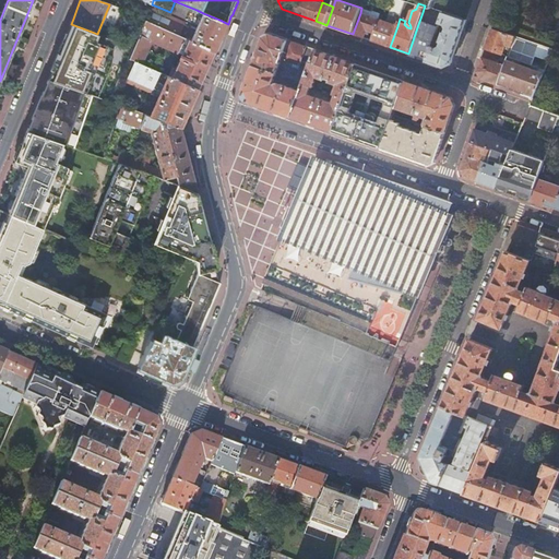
[(151,8),(145,19),(145,21),(179,36),(183,26),(181,22),(151,8)]
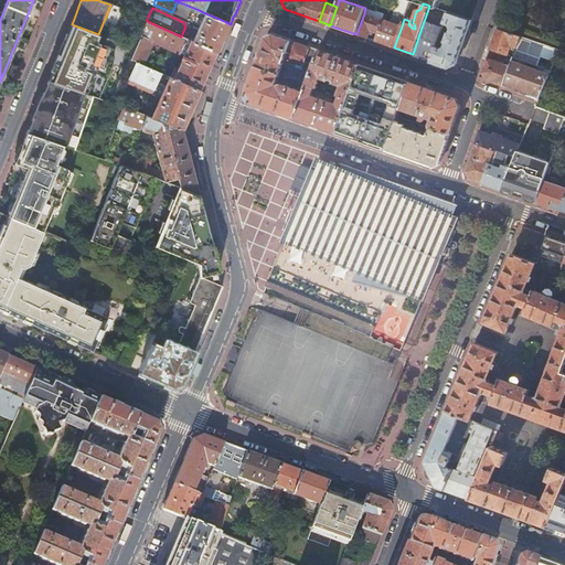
[(223,39),(231,24),(205,13),(199,10),(194,20),(201,25),(193,42),(216,52),(223,39)]
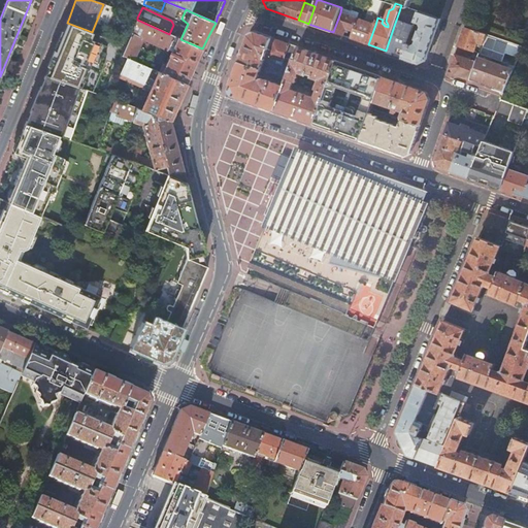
[(417,18),(399,11),(394,26),(411,32),(416,22),(417,18)]
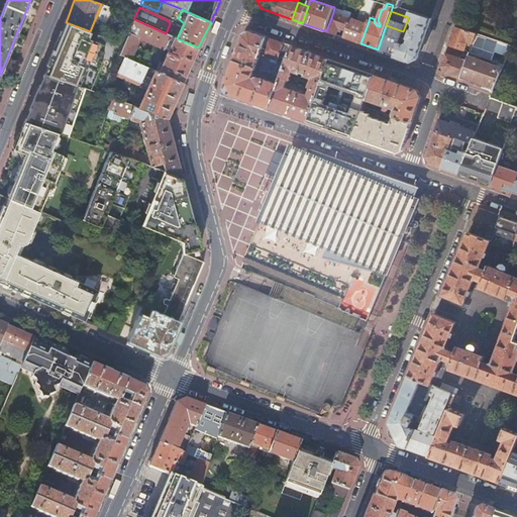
[(424,38),(431,18),(410,11),(408,17),(407,21),(412,23),(414,26),(412,30),(410,30),(408,38),(409,39),(408,42),(405,44),(399,43),(395,56),(411,62),(418,58),(424,38)]
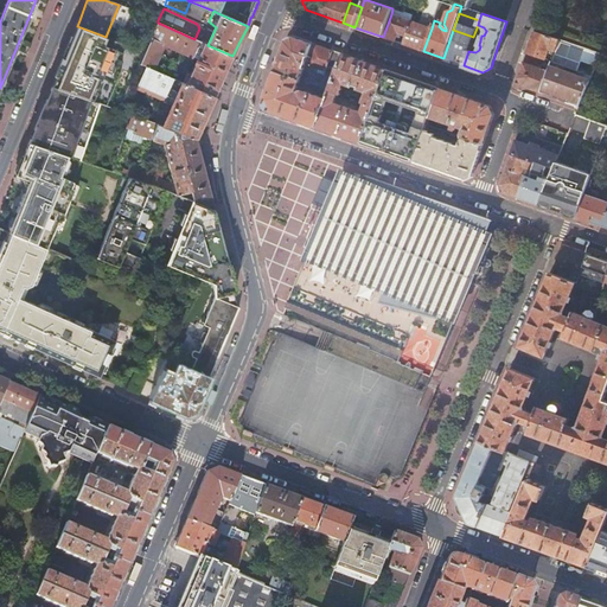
[(406,36),(411,21),(391,14),(383,37),(395,42),(398,32),(406,36)]
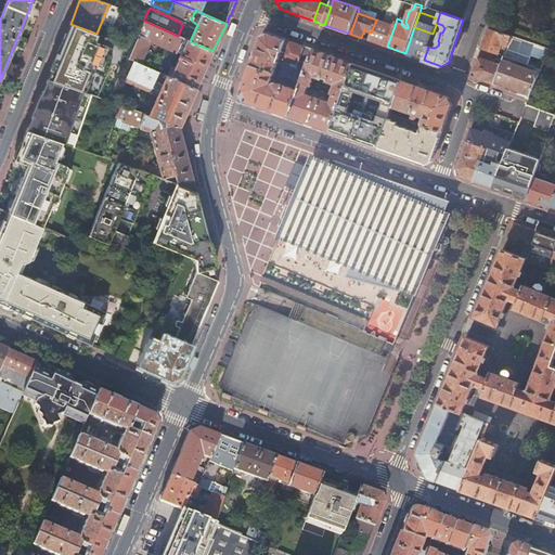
[(377,43),(387,47),(395,26),(376,20),(371,33),(369,40),(377,43)]
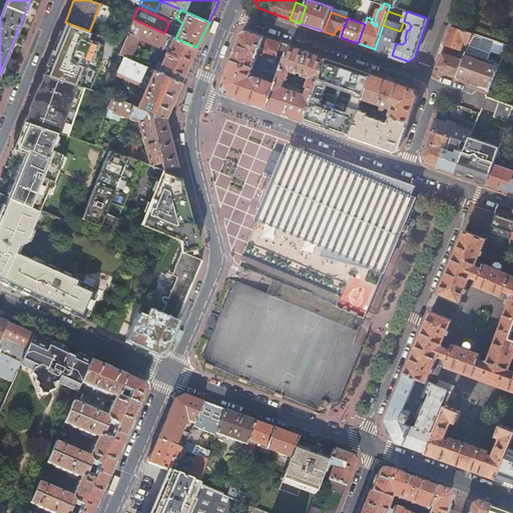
[(133,19),(122,44),(118,54),(123,56),(130,59),(139,37),(151,42),(165,48),(164,50),(165,51),(157,71),(180,81),(182,78),(196,47),(175,38),(164,33),(133,19)]
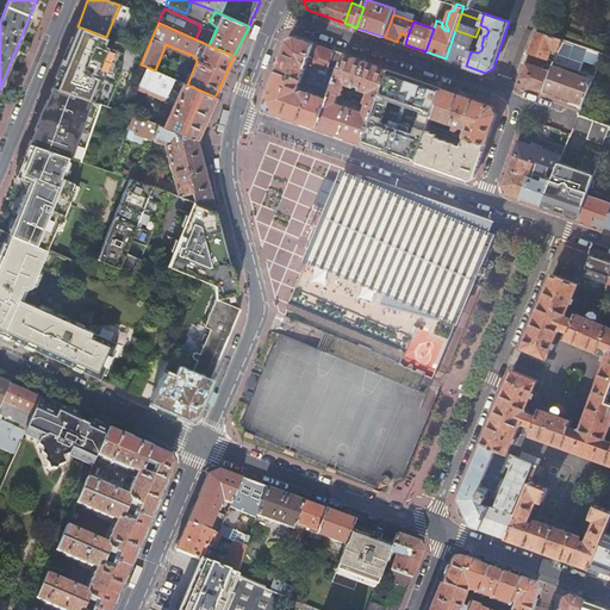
[(106,37),(78,26),(75,31),(56,76),(53,87),(55,88),(83,98),(106,37)]
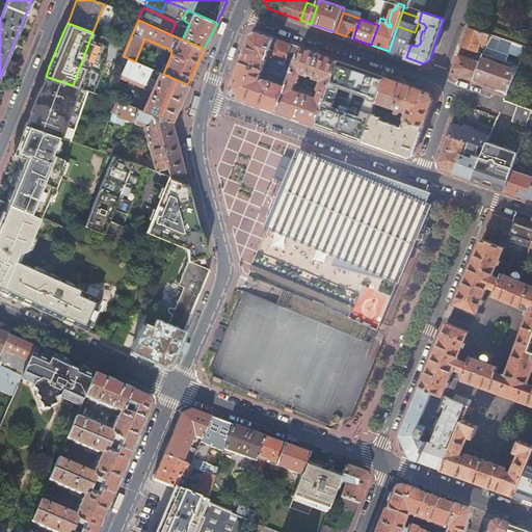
[(410,45),(415,32),(397,26),(393,38),(410,45)]
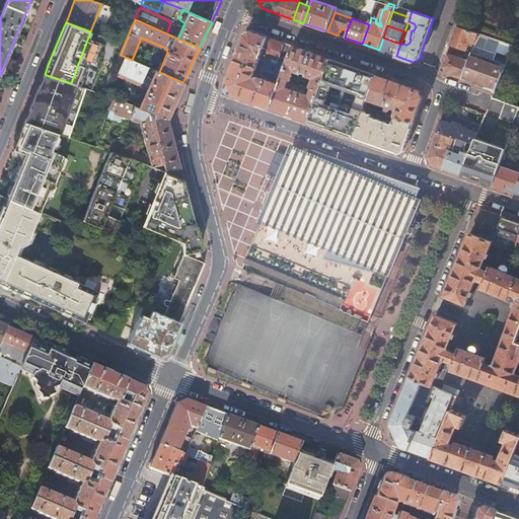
[(474,43),(477,33),(457,26),(452,42),(451,45),(463,49),(466,50),(469,42),(474,43)]
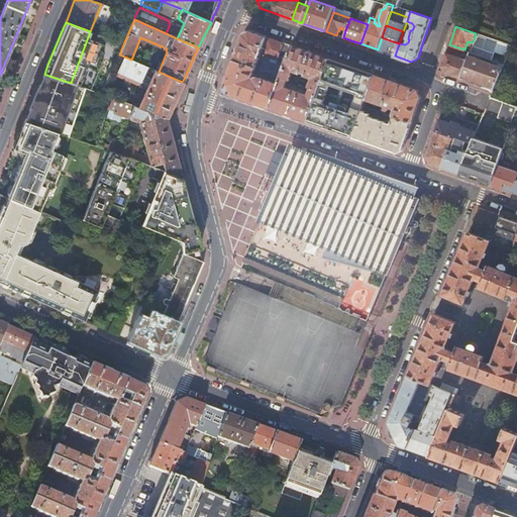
[(261,55),(267,37),(250,31),(243,34),(239,46),(234,61),(255,68),(262,70),(264,63),(259,61),(261,55)]
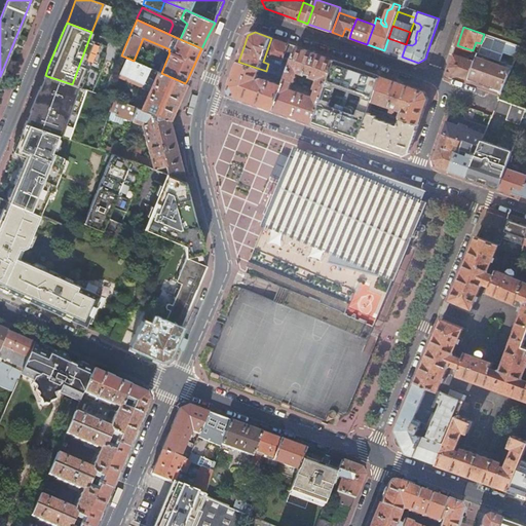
[(504,51),(517,57),(521,47),(484,34),(481,43),(504,51)]
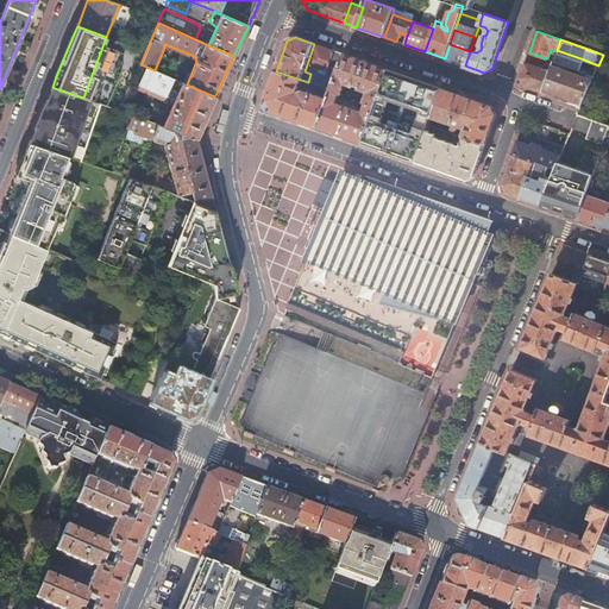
[(314,44),(307,64),(327,71),(326,76),(334,80),(344,54),(324,48),(314,44)]
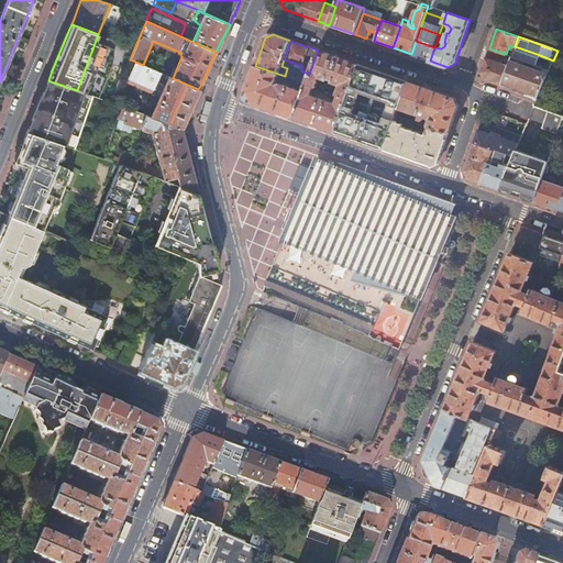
[(430,61),(434,47),(416,41),(411,54),(420,57),(430,61)]
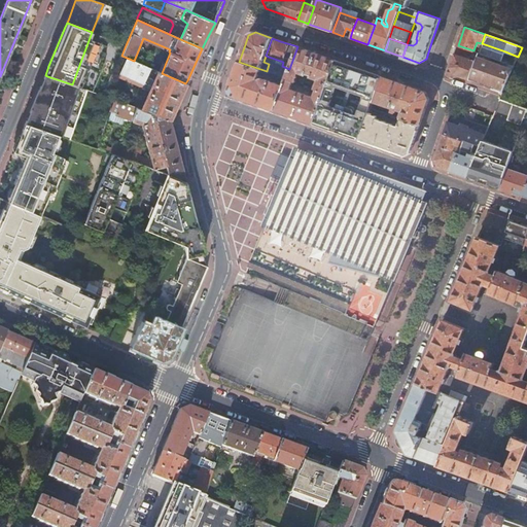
[(494,89),(503,93),(516,61),(513,60),(511,65),(502,62),(505,51),(482,43),(479,53),(476,62),(469,80),(494,89)]
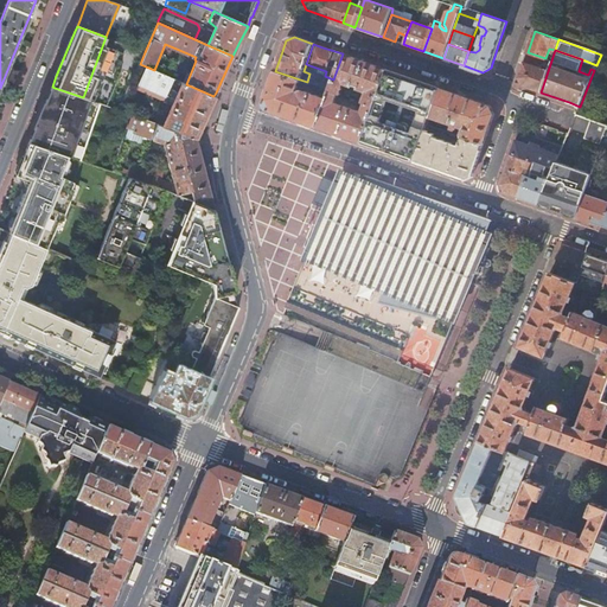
[(538,68),(540,63),(542,57),(528,52),(524,62),(538,68)]
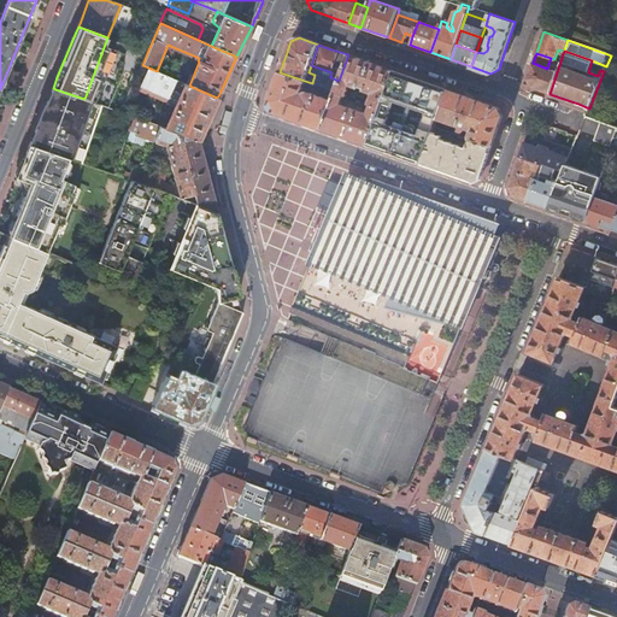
[(371,105),(381,109),(393,71),(359,59),(348,54),(339,81),(335,92),(344,95),(347,97),(348,90),(347,87),(352,86),(359,88),(359,87),(363,87),(362,90),(364,92),(364,90),(371,93),(375,97),(371,98),(369,104),(371,105)]
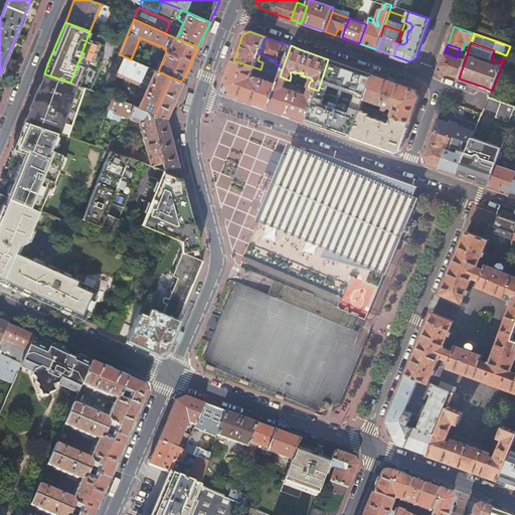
[(443,72),(459,78),(465,60),(457,57),(445,52),(443,59),(440,66),(443,72)]
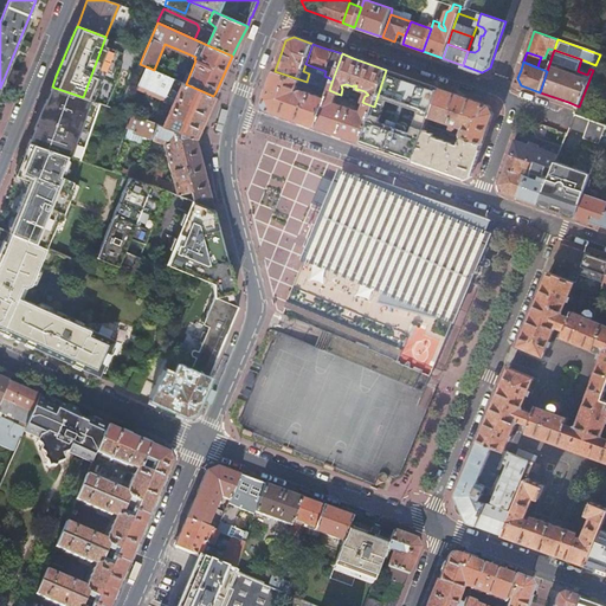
[(166,116),(162,126),(172,129),(188,135),(195,137),(199,128),(213,96),(186,84),(154,70),(146,66),(136,86),(165,100),(163,101),(169,103),(167,103),(162,114),(163,115),(166,116)]
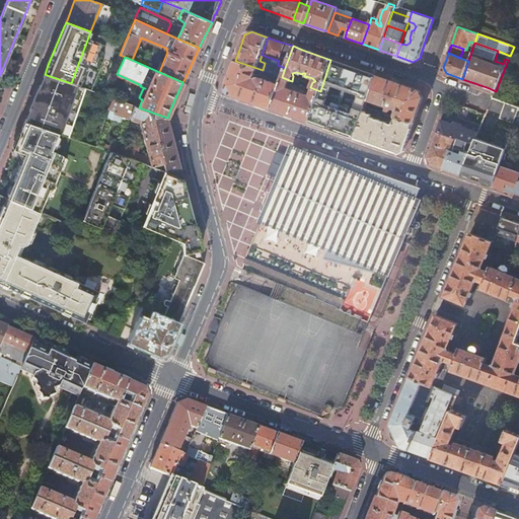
[(330,60),(320,91),(309,122),(332,130),(354,138),(364,112),(365,106),(368,99),(376,75),(330,60)]
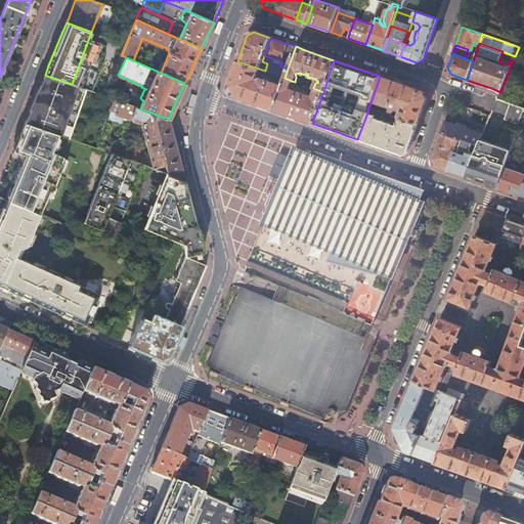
[(231,94),(273,110),(282,86),(264,79),(261,79),(259,79),(258,80),(256,79),(259,69),(237,61),(231,80),(228,88),(231,94)]
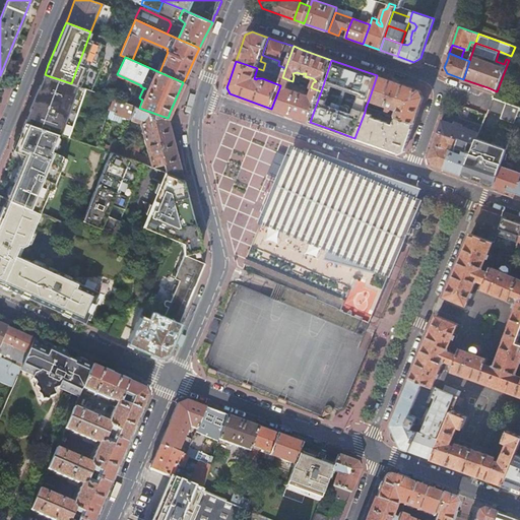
[(270,73),(282,77),(285,68),(278,65),(266,61),(265,63),(263,70),(270,73)]
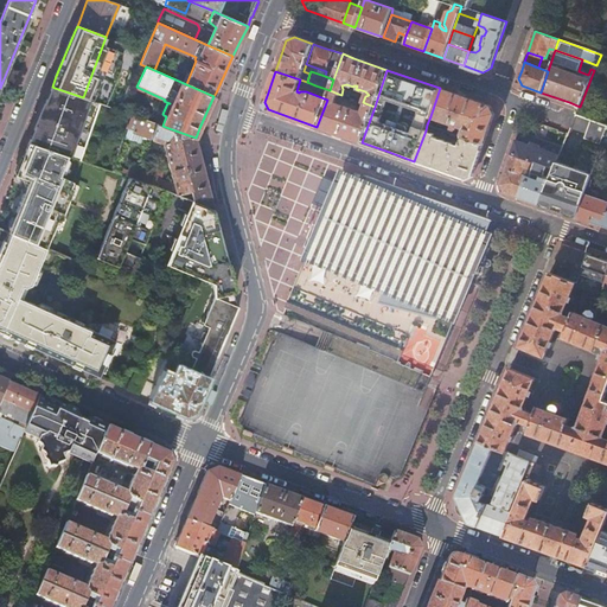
[(84,114),(90,100),(83,97),(55,88),(50,102),(46,101),(43,108),(38,120),(34,128),(38,129),(33,144),(69,155),(70,157),(72,148),(77,149),(80,144),(84,129),(80,128),(84,114)]
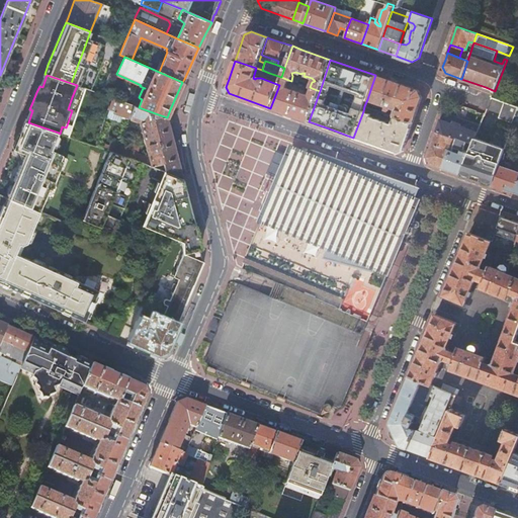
[(397,83),(375,75),(367,99),(397,109),(395,116),(413,123),(422,97),(419,90),(397,83)]
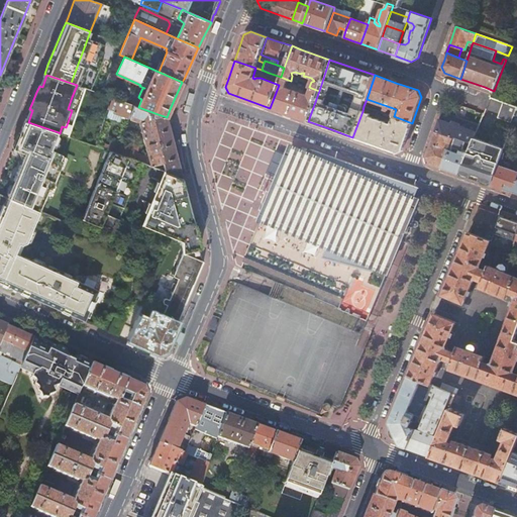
[(308,121),(319,91),(311,88),(309,95),(286,87),(288,80),(281,77),(280,81),(279,85),(270,108),(289,114),(308,121)]
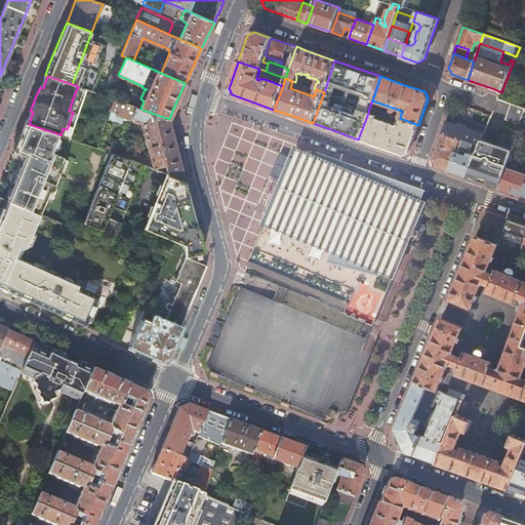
[(73,98),(69,111),(73,112),(69,124),(72,125),(80,102),(73,98)]
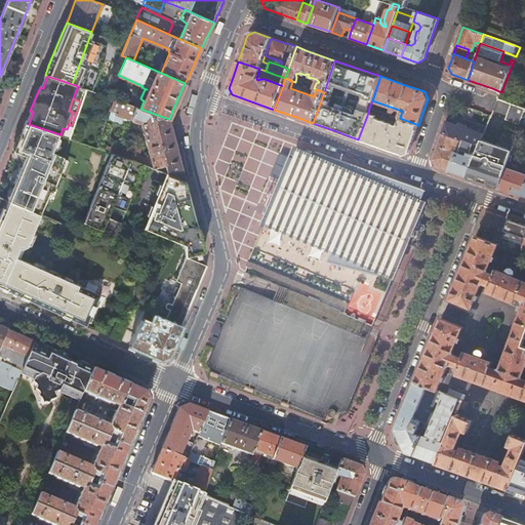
[(133,107),(115,99),(111,111),(116,113),(115,115),(142,123),(153,167),(161,170),(166,173),(173,176),(185,182),(176,149),(169,119),(163,117),(151,119),(149,112),(140,109),(133,107)]
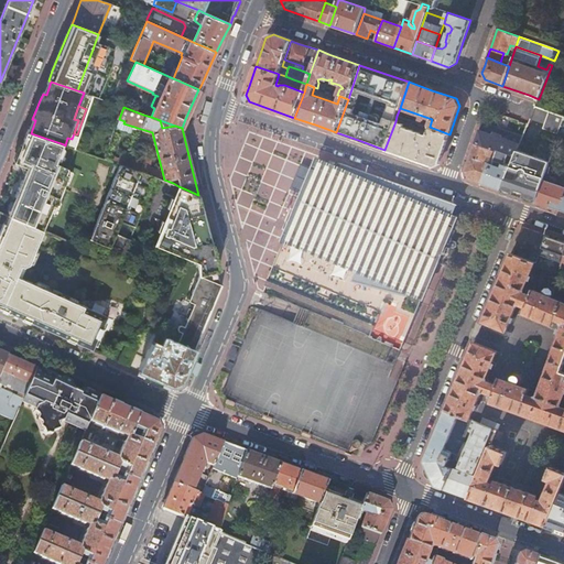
[(563,120),(563,117),(550,112),(544,129),(560,134),(563,120)]
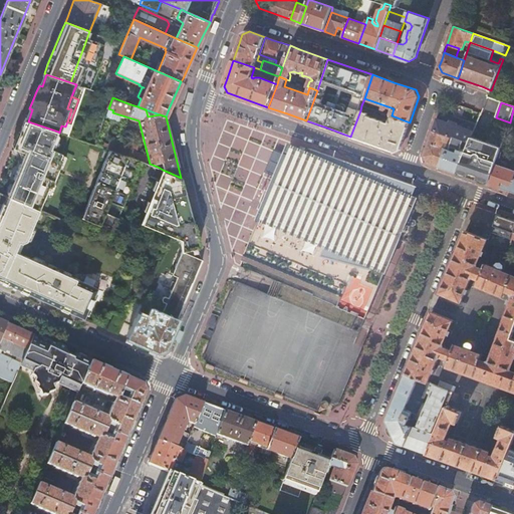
[(32,109),(29,108),(24,120),(28,121),(32,109)]
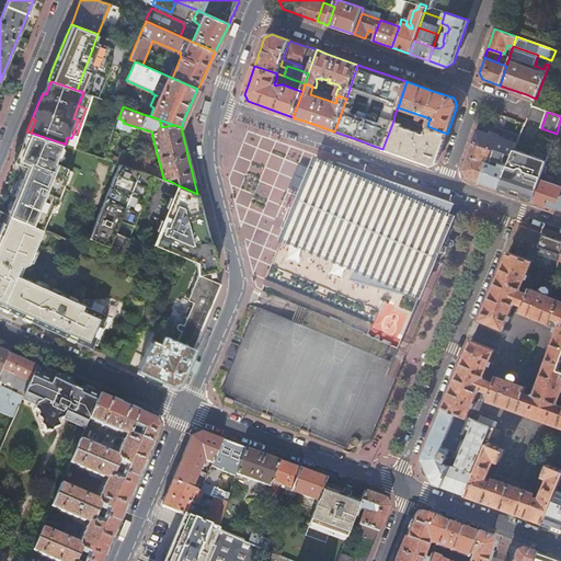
[(437,161),(447,134),(427,126),(424,135),(422,134),(422,130),(419,129),(418,132),(401,126),(402,124),(393,121),(382,149),(416,160),(430,165),(437,161)]
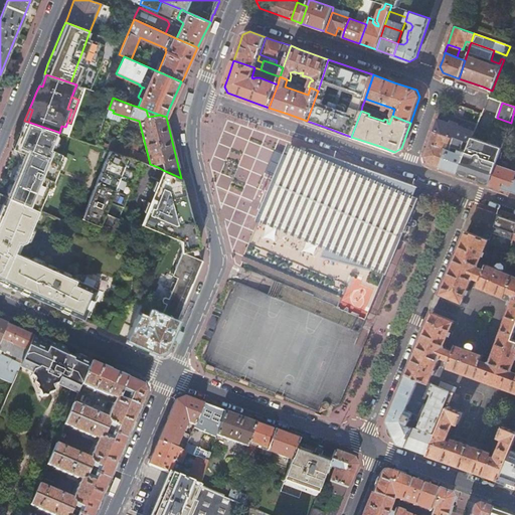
[(441,114),(435,131),(454,138),(470,144),(473,138),(477,127),(460,121),(459,124),(452,122),(453,118),(441,114)]
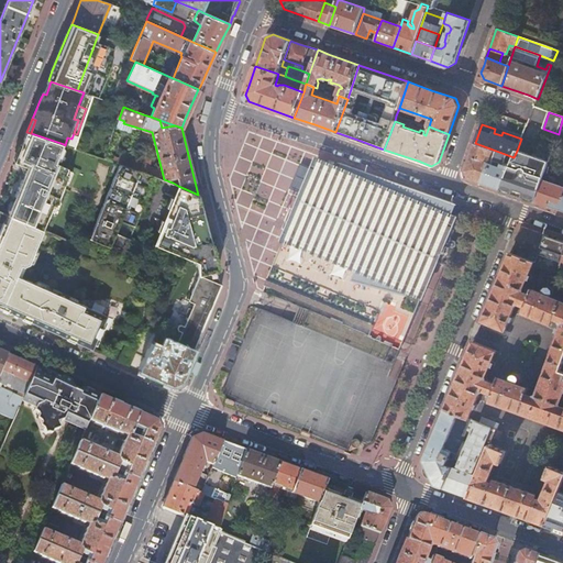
[(31,133),(26,132),(21,144),(21,145),(14,161),(14,162),(20,164),(30,168),(24,180),(22,179),(19,187),(14,196),(18,197),(15,201),(10,214),(10,217),(43,230),(48,216),(53,206),(55,207),(57,201),(64,186),(68,176),(66,175),(68,170),(68,169),(55,164),(64,144),(31,133)]
